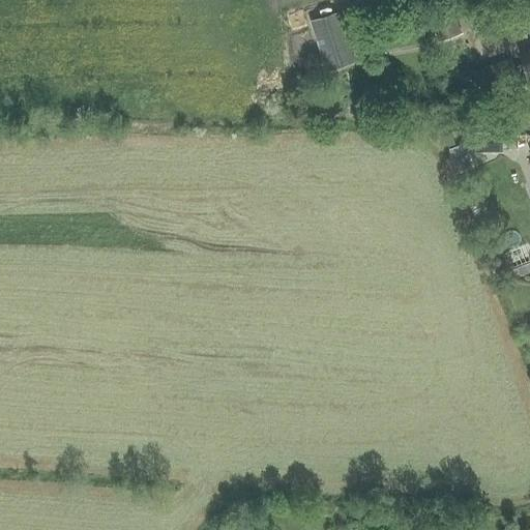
[(451,6),(428,15),(438,42),(462,33),(451,6)]
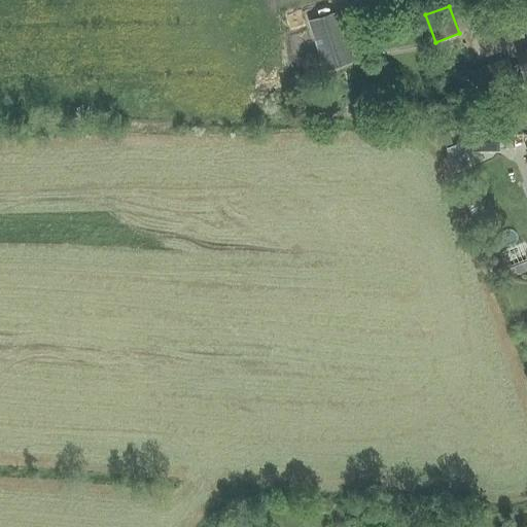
[(337,12),(308,22),(324,71),(353,62),(337,12)]
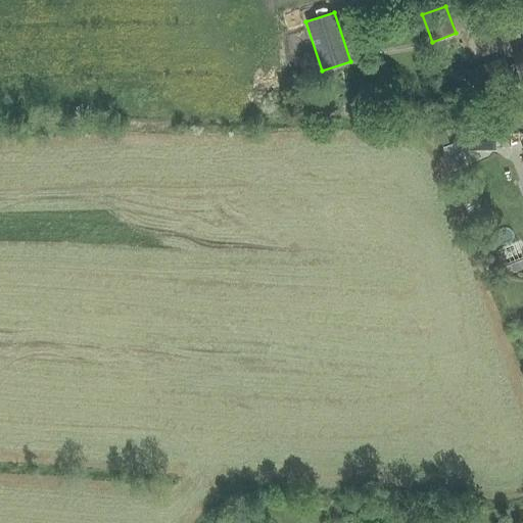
[(522,85),(522,50),(512,54),(515,63),(508,66),(505,57),(465,72),(475,98),(514,84),(521,81),(522,85)]
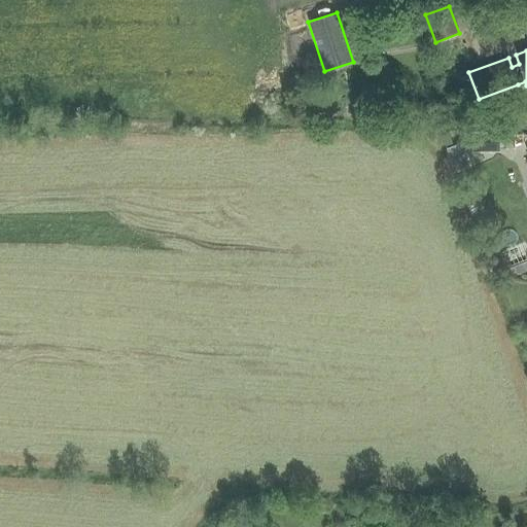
[(471,132),(471,151),(499,151),(499,132),(471,132)]
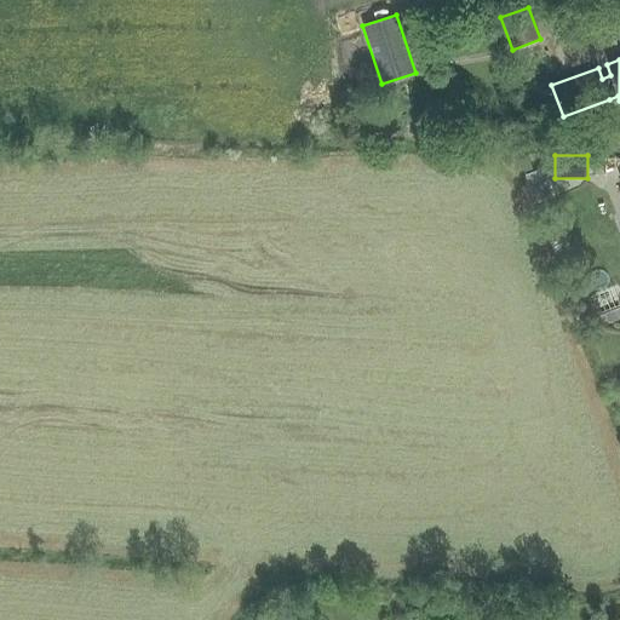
[(585,291),(592,313),(619,302),(619,298),(613,280),(585,291)]
